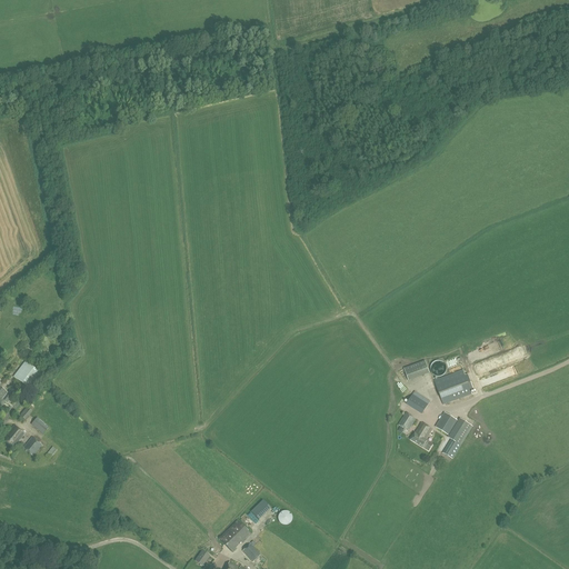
[(497,365),(517,359),(515,351),(491,359),(493,363),(496,362),(497,365)]
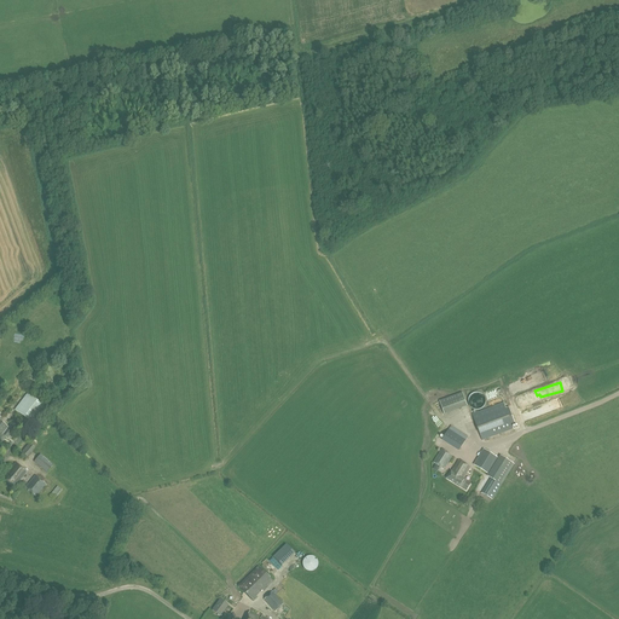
[(469,404),(469,405),(470,406),(470,408),(472,408),(473,409),(474,409),(475,410),(476,410),(478,410),(479,410),(480,410),(480,409),(481,409),(482,409),(482,408),(484,408),(484,406),(485,406),(485,405),(485,404),(486,404),(486,403),(486,401),(486,400),(486,399),(485,398),(485,397),(485,395),(484,395),(484,394),(482,394),(481,393),(480,393),(479,393),(479,392),(478,392),(476,392),(475,393),(474,393),(473,394),(472,394),(470,395),(470,397),(469,397),(469,398),(469,399),(469,400),(468,400),(468,401),(469,403),(469,404)]
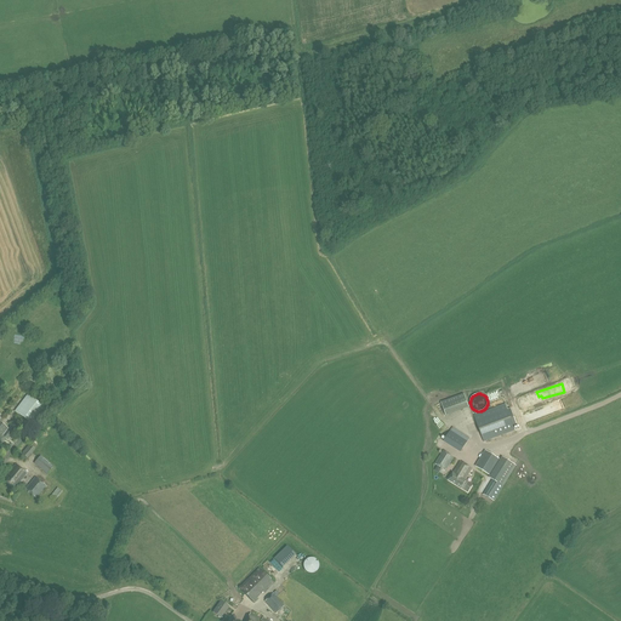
[(440,403),(446,416),(469,408),(463,394),(440,403)]
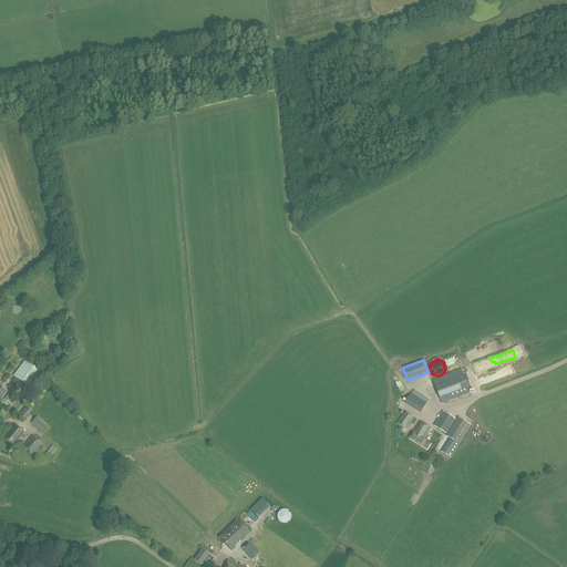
[(14,375),(28,387),(39,372),(26,361),(14,375)]
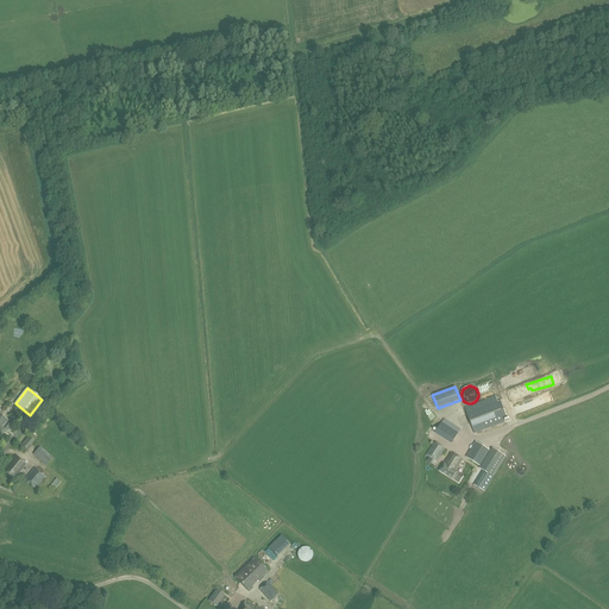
[(546,395),(519,406),(521,412),(548,402),(546,395)]
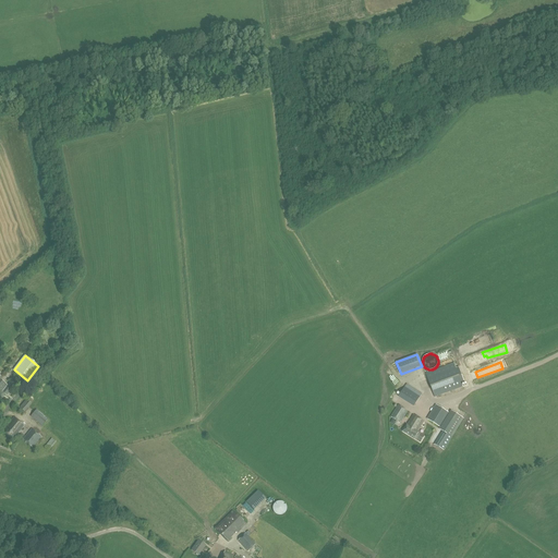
[(426,374),(435,397),(463,387),(462,384),(464,383),(459,367),(457,368),(455,363),(426,374)]
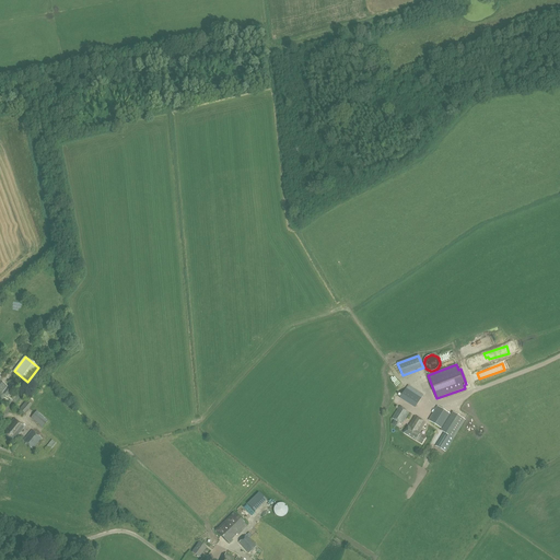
[(392,377),(395,376),(399,386),(403,385),(395,370),(389,373),(392,377)]
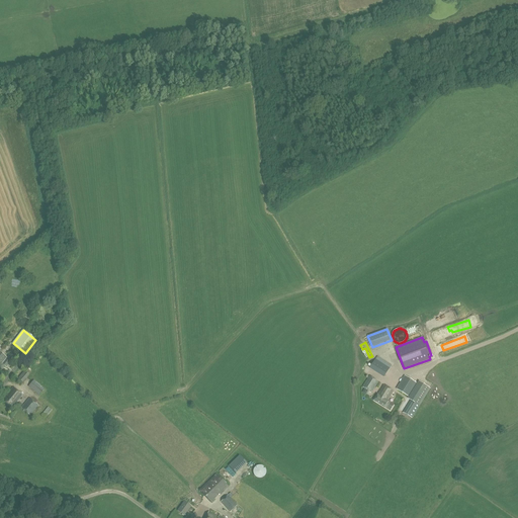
[(0,369),(1,370),(5,366),(6,367),(14,357),(10,354),(7,357),(0,352),(0,348),(1,347),(0,345),(0,369)]
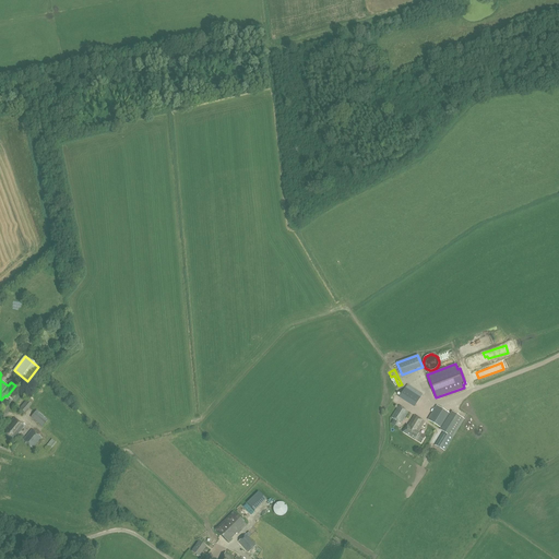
[(400,396),(415,406),(423,394),(407,384),(405,388),(400,396)]
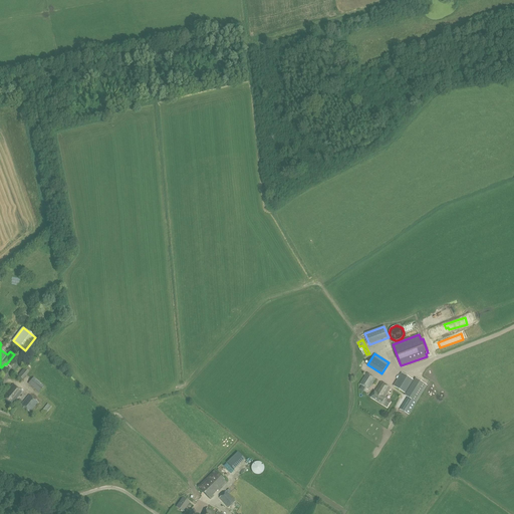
[(18,375),(22,379),(29,371),(28,370),(25,368),(18,375)]
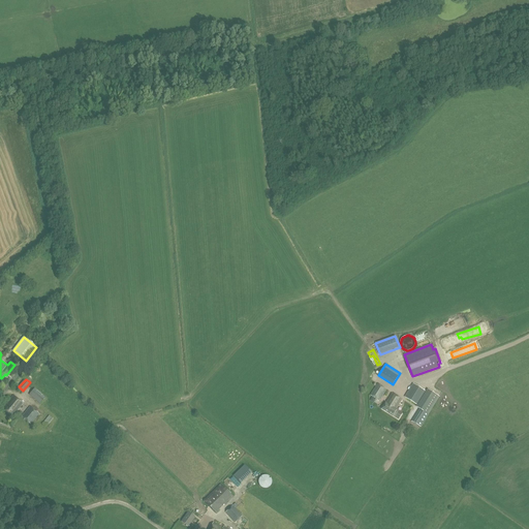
[(426,390),(414,383),(405,398),(416,404),(426,390)]
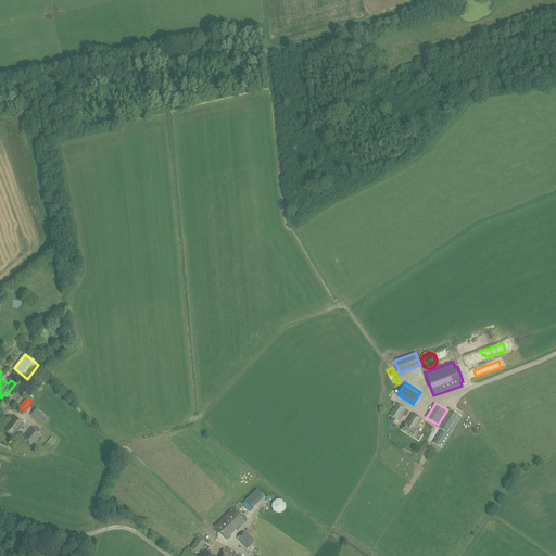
[(389,415),(399,421),(406,409),(396,404),(389,415)]
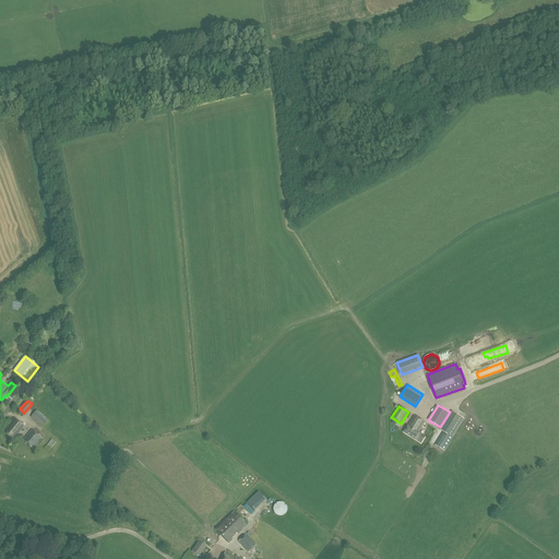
[(31,417),(43,427),(48,420),(36,411),(31,417)]
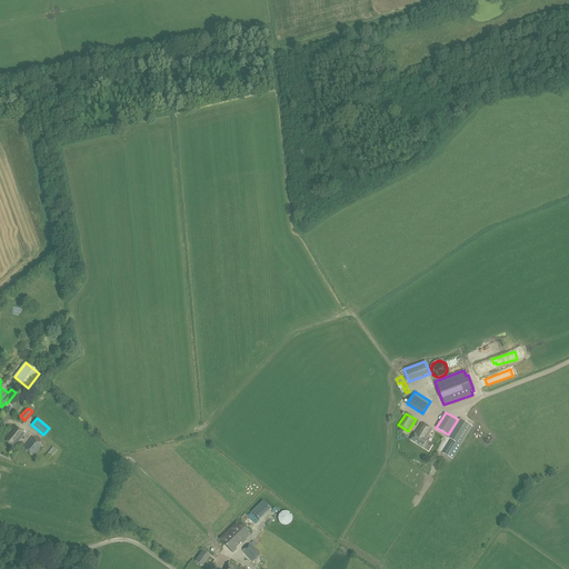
[(443,453),(450,458),(459,445),(461,446),(472,427),(463,421),(451,440),(452,440),(443,453)]
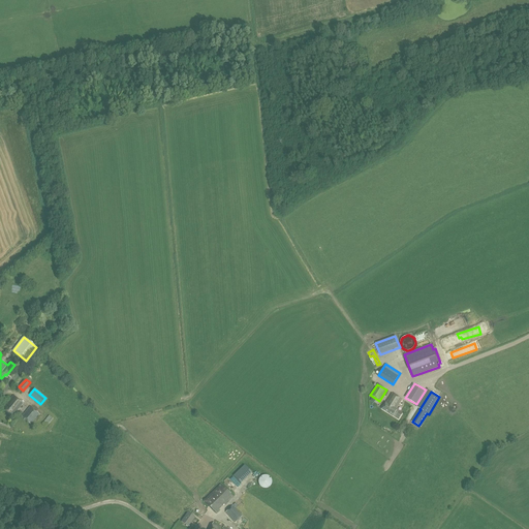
[(394,416),(399,419),(403,413),(397,410),(398,410),(396,409),(402,400),(392,393),(385,403),(381,409),(393,416),(394,416)]
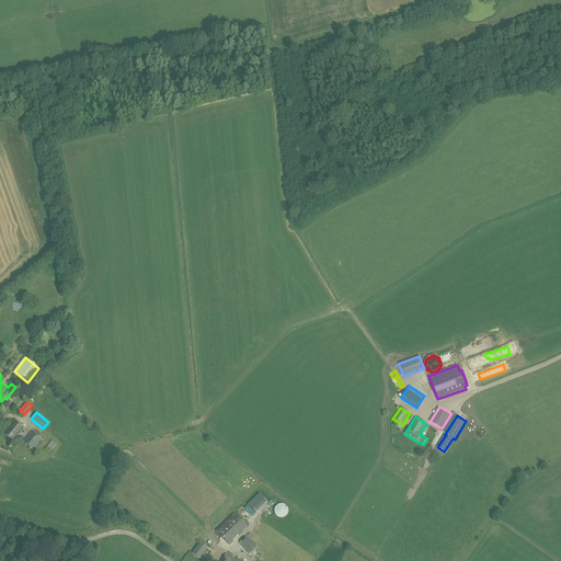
[(2,434),(12,443),(24,427),(14,420),(2,434)]
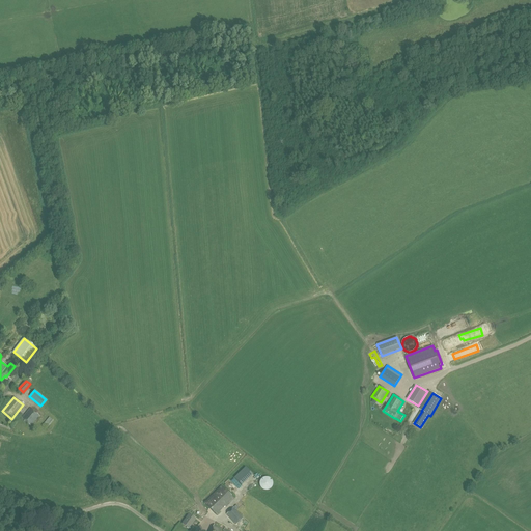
[(22,419),(30,426),(39,416),(30,409),(22,419)]
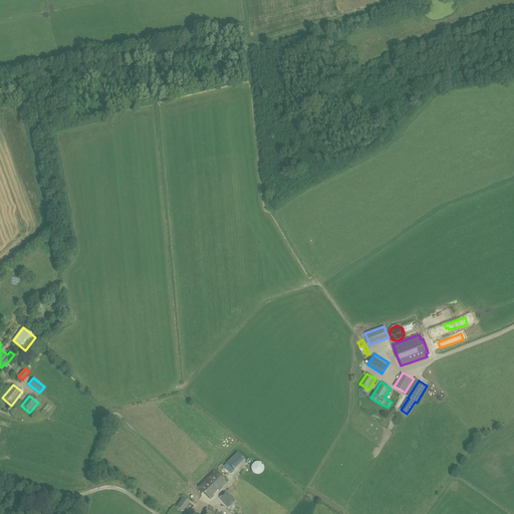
[(41,412),(45,416),(52,408),(48,404),(41,412)]
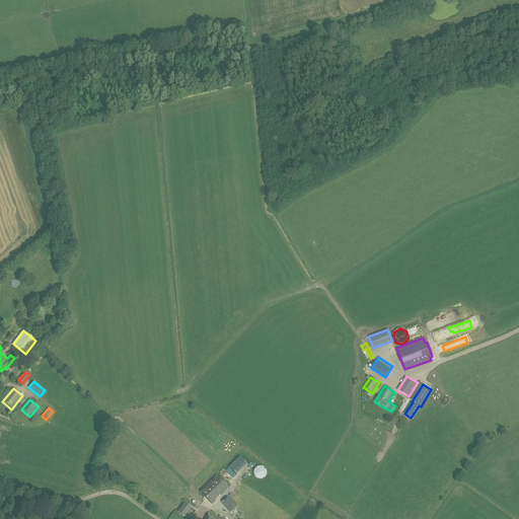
[(254,475),(254,476),(255,476),(255,477),(256,478),(257,478),(258,479),(260,479),(261,479),(262,479),(263,478),(264,478),(265,477),(266,477),(266,476),(266,475),(267,475),(267,474),(267,473),(267,472),(267,471),(267,470),(266,469),(266,468),(265,468),(265,467),(264,467),(263,466),(262,466),(261,466),(260,466),(258,466),(257,466),(256,467),(255,468),(254,469),(254,470),(253,471),(253,472),(253,473),(253,474),(254,475)]
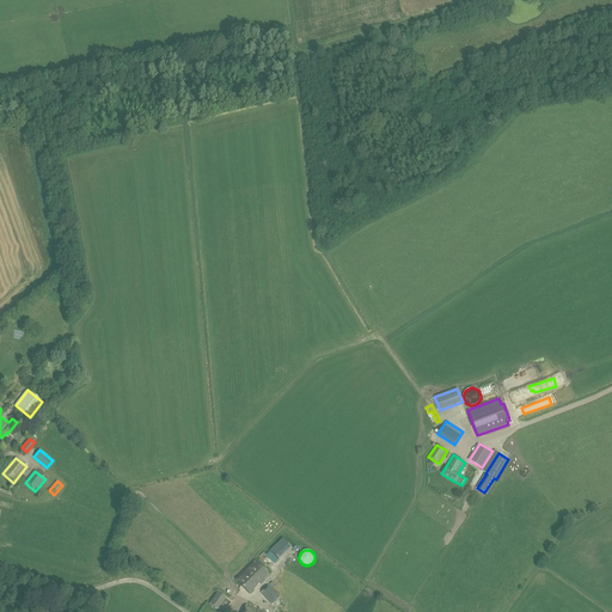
[(246,591),(251,595),(255,591),(254,589),(259,583),(262,586),(270,576),(269,574),(256,561),(236,580),(246,591)]
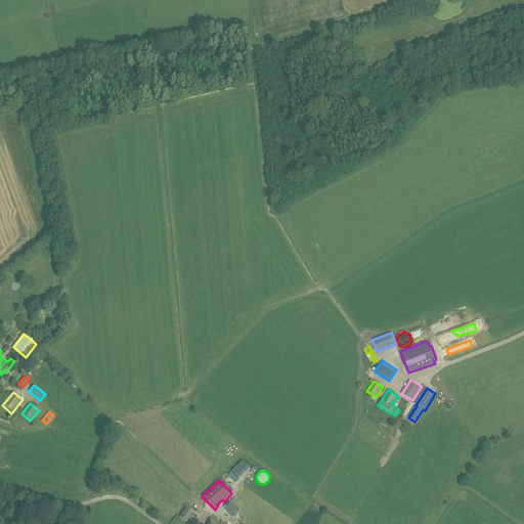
[(223,507),(232,518),(239,511),(230,500),(223,507)]
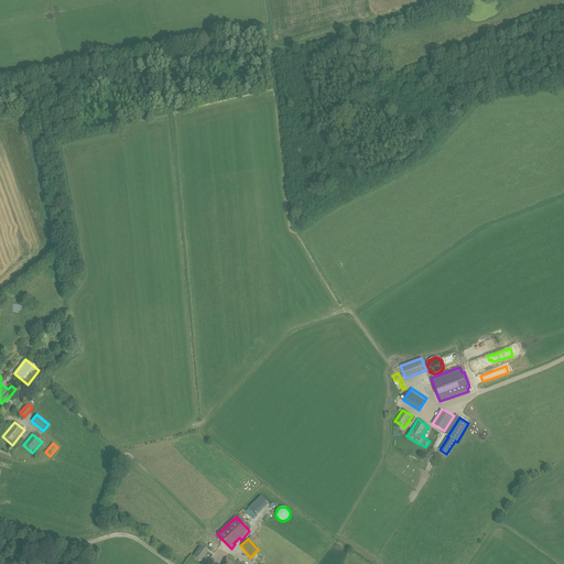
[(194,556),(201,561),(208,552),(201,546),(194,556)]
